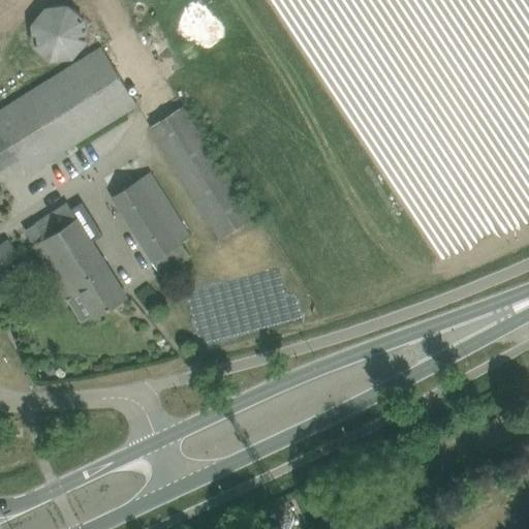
[(72,0),(64,0),(38,29),(49,37),(42,43),(68,67),(103,28),(72,0)]
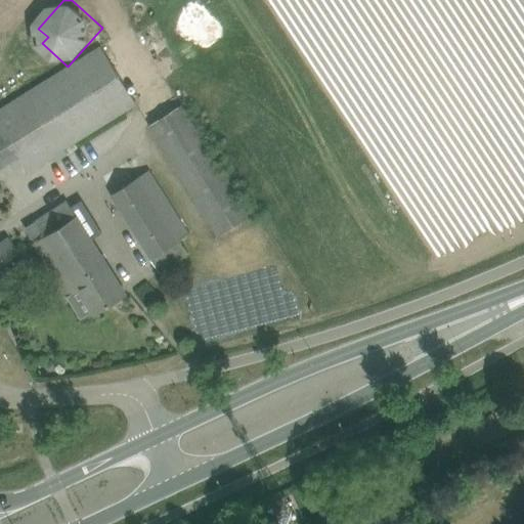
[(28,171),(136,103),(101,46),(32,90),(0,110),(0,125),(18,156),(28,171)]
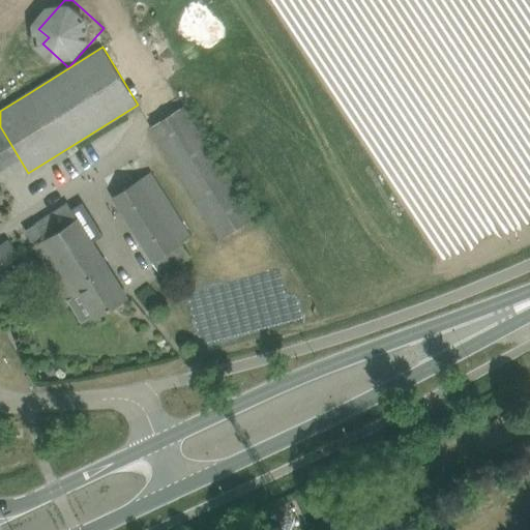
[(151,125),(199,201),(223,237),(254,217),(231,182),(183,106),(151,125)]
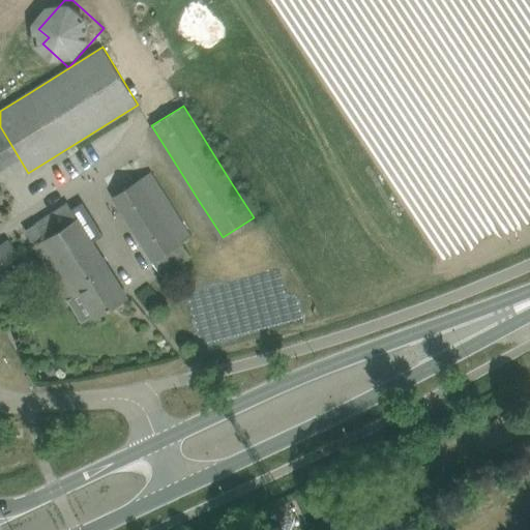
[(192,235),(178,213),(150,172),(113,196),(139,238),(163,273),(190,256),(181,242),(192,235)]
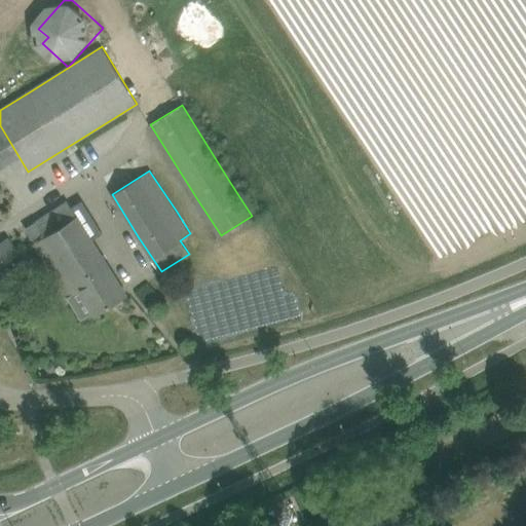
[(126,294),(67,201),(36,221),(45,236),(35,242),(70,297),(80,291),(95,313),(126,294)]
